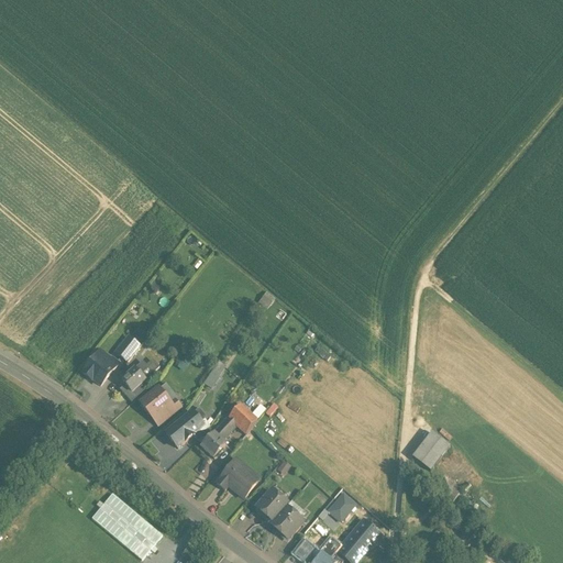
[(265,293),(256,301),(265,309),(274,300),(265,293)]
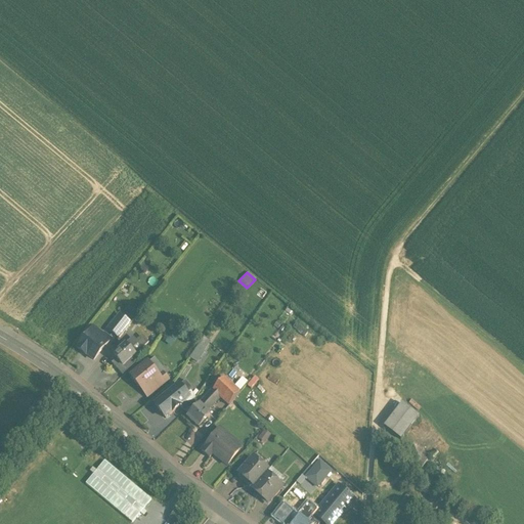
[(120,315),(107,330),(119,339),(130,324),(120,315)]
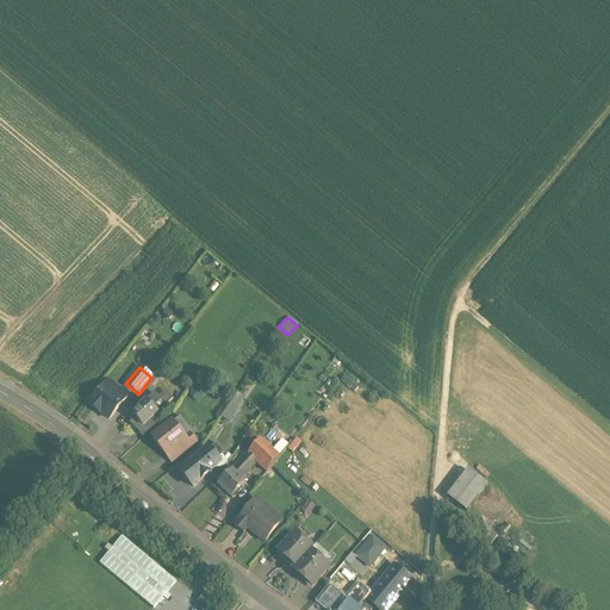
[(122,388),(110,381),(89,406),(100,415),(101,414),(109,419),(129,394),(122,388)]
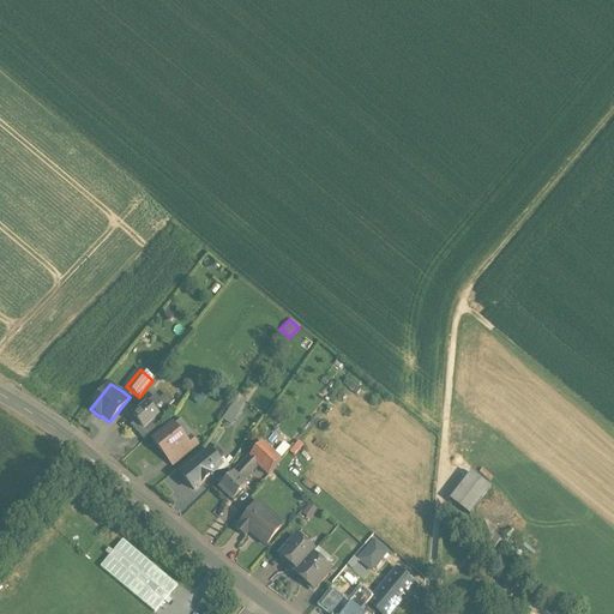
[(325,392),(318,402),(323,405),(330,396),(325,392)]
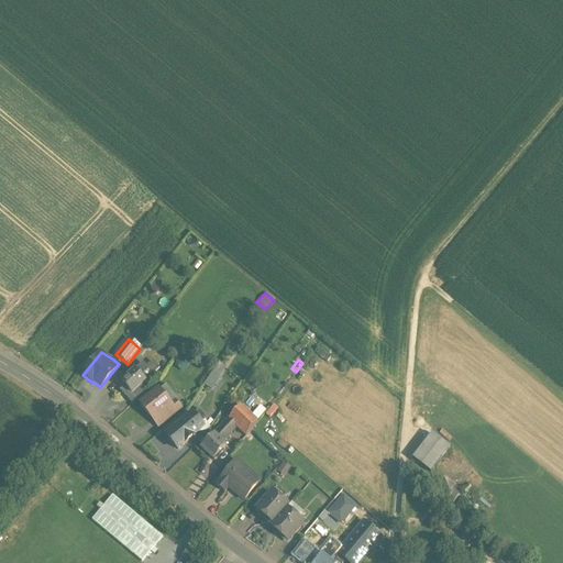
[(153,362),(146,368),(146,370),(140,375),(146,382),(159,368),(153,362)]
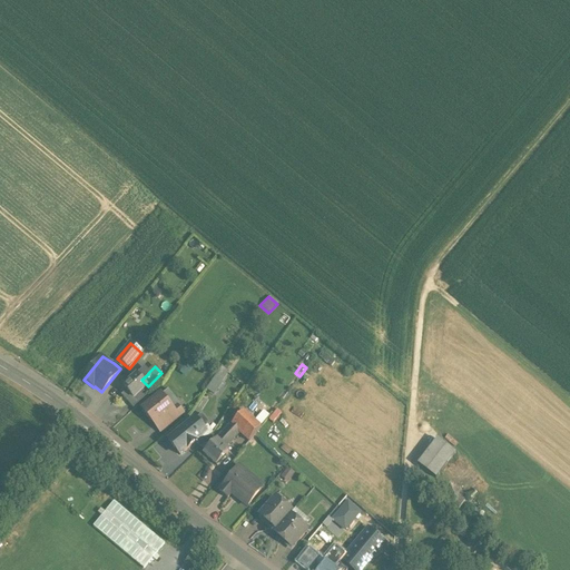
[(144,369),(124,387),(127,391),(133,397),(134,399),(143,391),(148,386),(141,380),(148,374),(148,373),(144,369)]
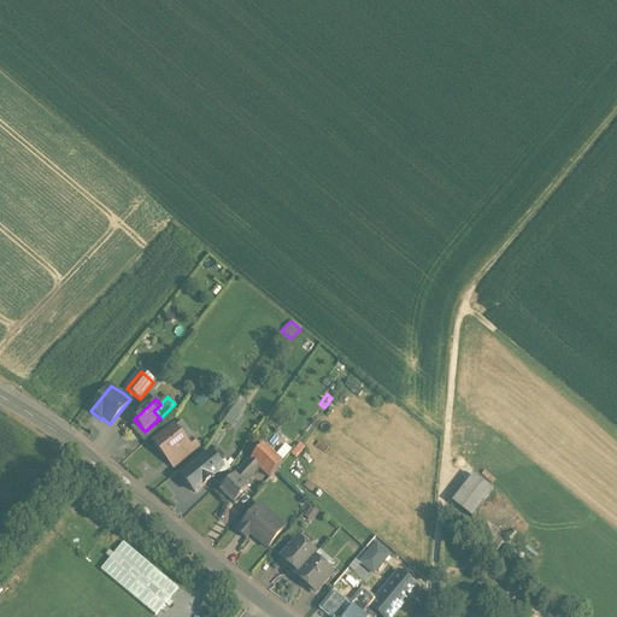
[(247,423),(236,415),(227,427),(238,435),(247,423)]
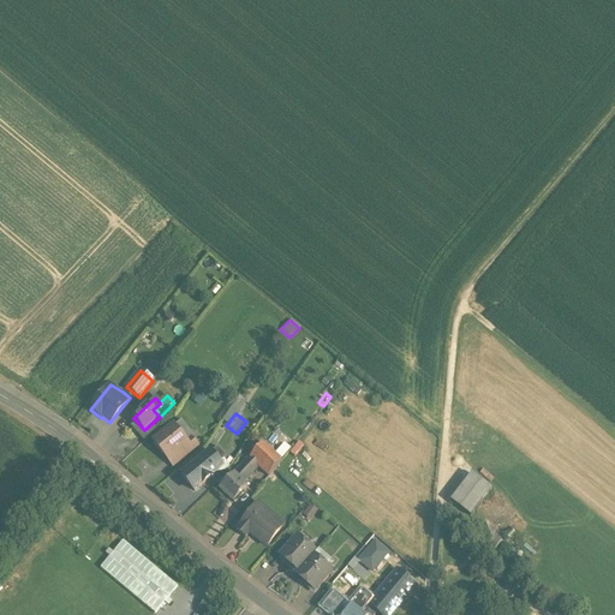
[(143,429),(137,422),(131,427),(138,435),(143,429)]
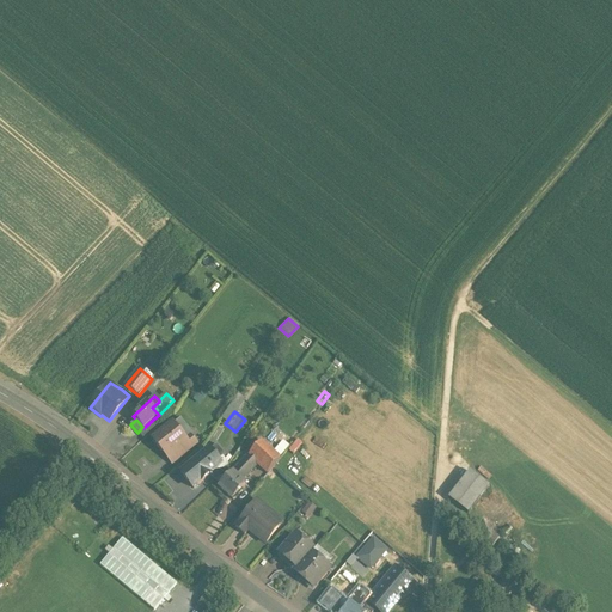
[(153,420),(144,428),(142,427),(138,433),(142,439),(159,424),(158,423),(157,424),(153,420)]
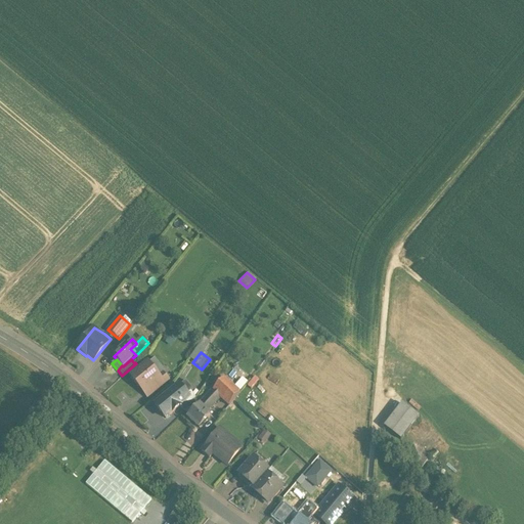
[(146,365),(143,364),(140,367),(139,370),(131,378),(143,391),(150,385),(159,378),(147,364),(146,365)]
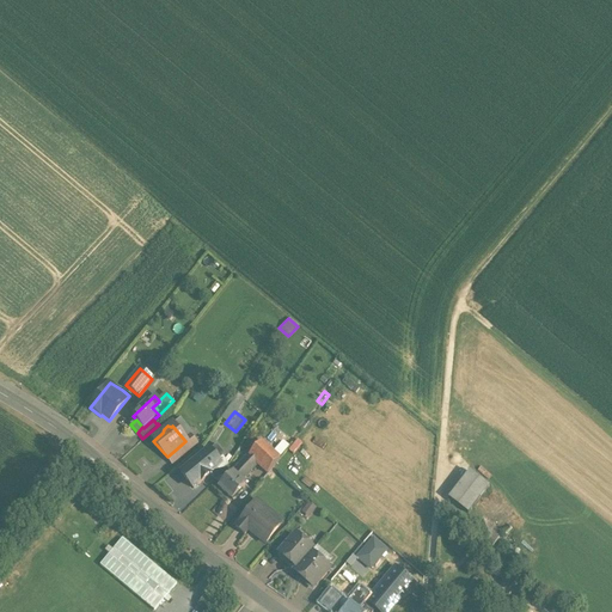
[(281,442),(271,433),(262,444),(271,452),(281,442)]
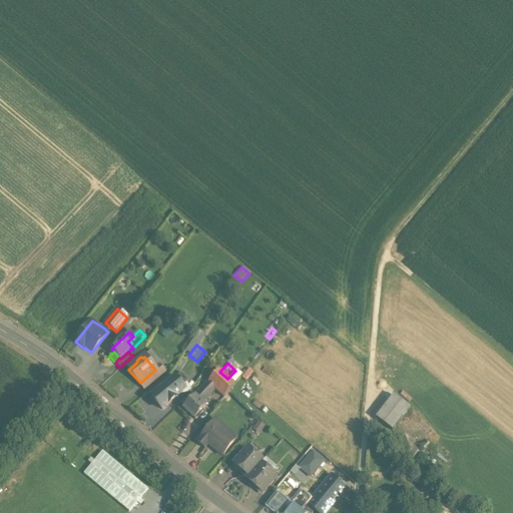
[(155,370),(147,377),(152,383),(164,373),(158,366),(155,370)]
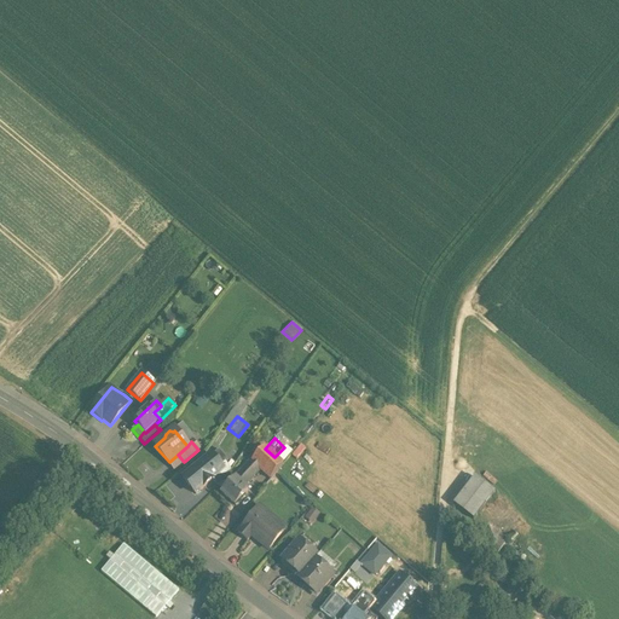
[(265,449),(252,463),(260,470),(270,480),(283,466),(275,457),(265,449)]
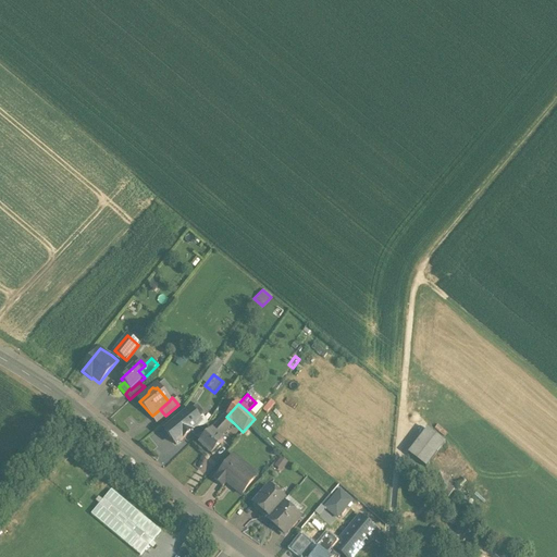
[(190,410),(164,432),(176,445),(192,432),(196,429),(200,422),(199,421),(190,410)]
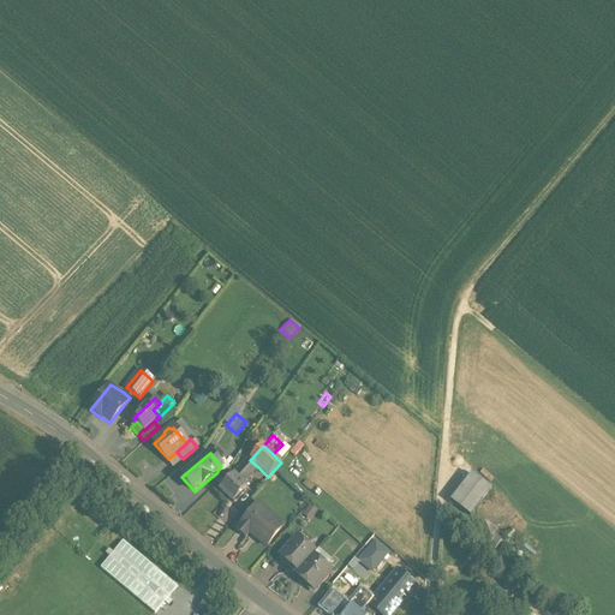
[(250,460),(243,467),(249,472),(244,476),(248,479),(258,467),(250,460)]
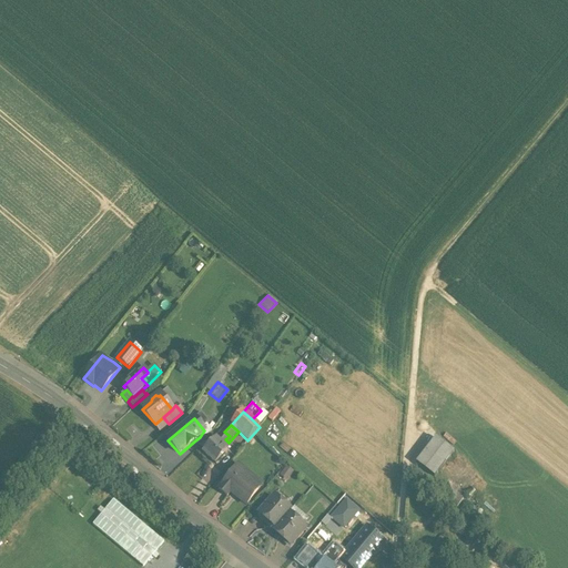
[(206,427),(203,429),(204,430),(200,437),(195,440),(200,446),(206,440),(211,433),(206,427)]
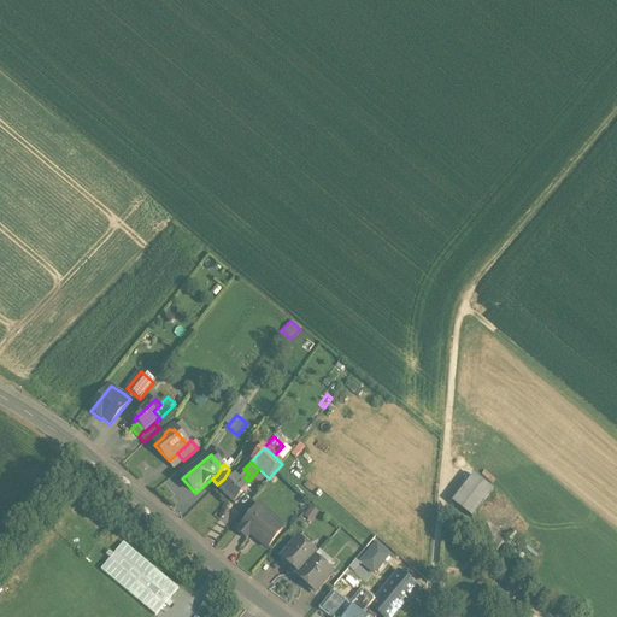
[(244,469),(222,493),(234,505),(247,491),(244,486),(248,481),(245,477),(250,474),(244,469)]
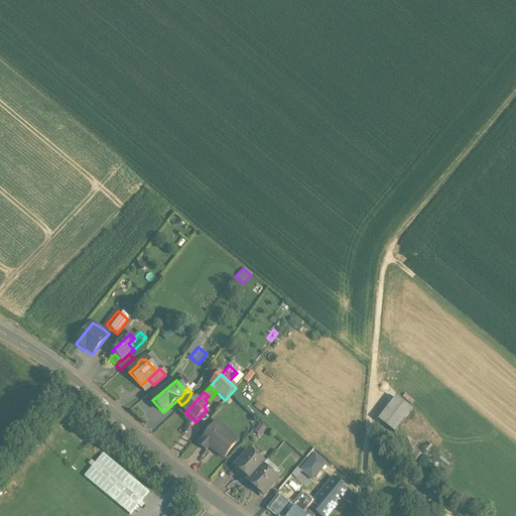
[(396,399),(379,421),(395,433),(412,412),(396,399)]
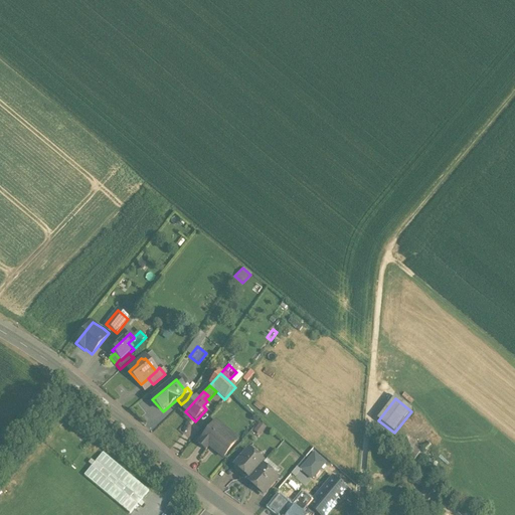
[(237,440),(216,422),(198,445),(205,451),(208,447),(223,458),(237,440)]
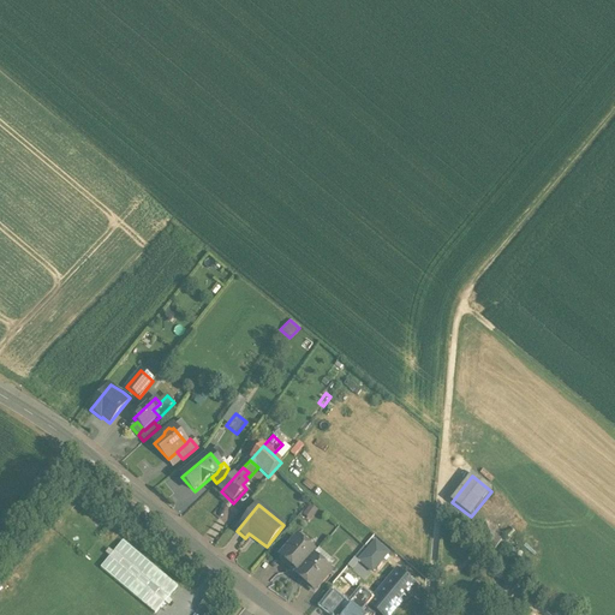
[(300,514),(310,521),(317,512),(308,505),(300,514)]
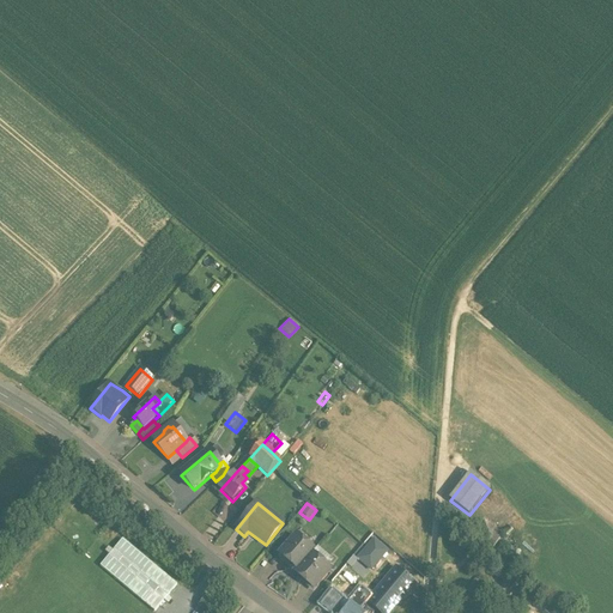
[(502,536),(483,522),(474,533),(493,547),(502,536)]
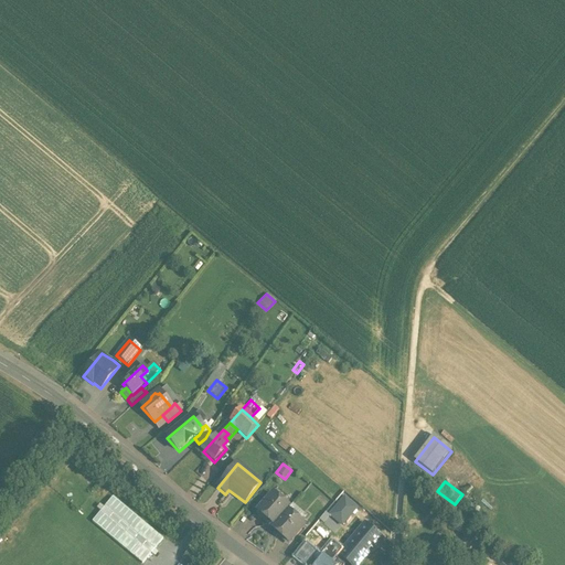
[(289,510),(273,496),(258,512),(275,526),(287,512),(289,510)]
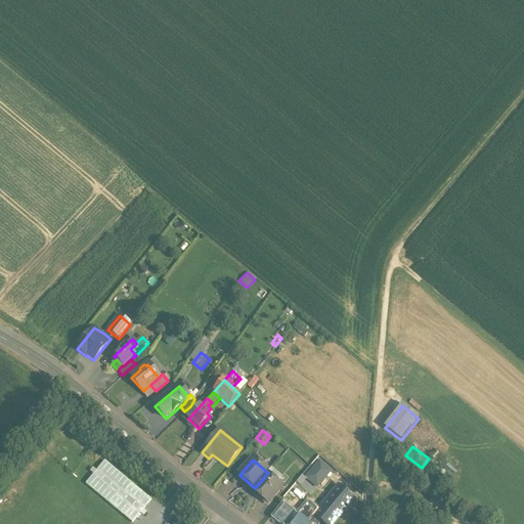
[(85,484),(131,522),(150,498),(104,461),(85,484)]
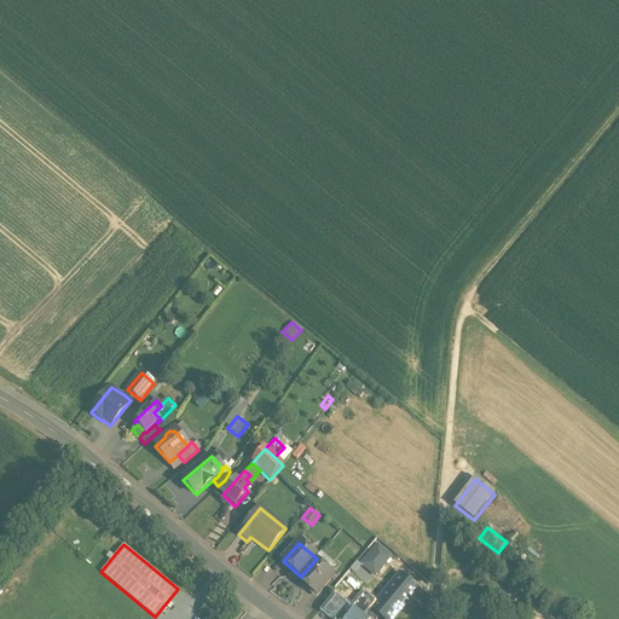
[(377,547),(362,565),(375,576),(391,557),(377,547)]
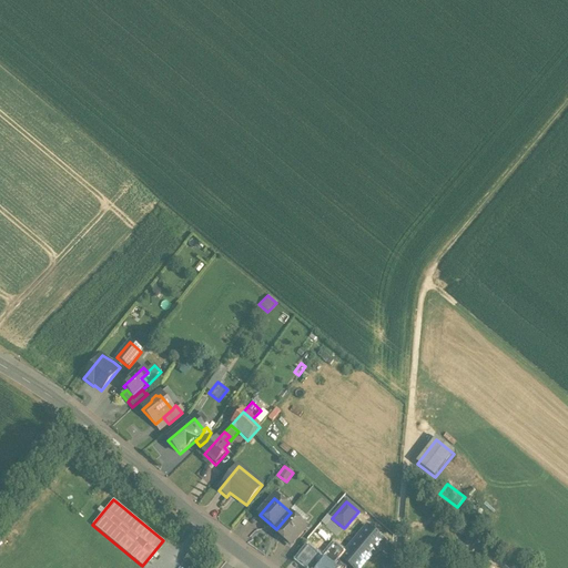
[(276,529),(274,531),(291,546),(306,529),(288,515),(276,529)]
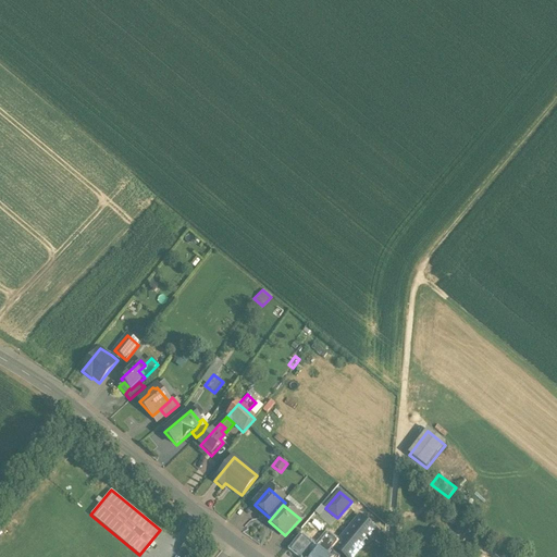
[(376,531),(360,518),(354,525),(370,539),(376,531)]
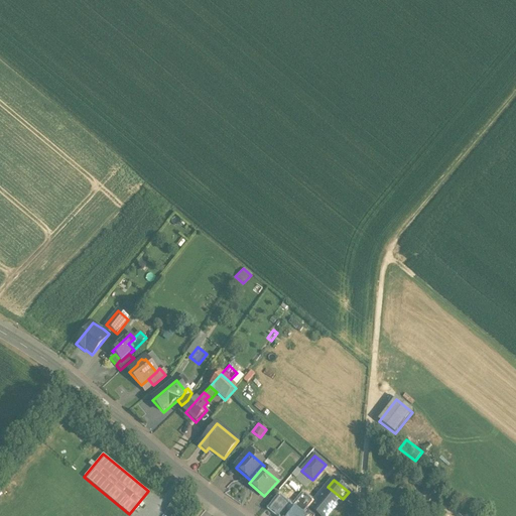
[(309,508),(315,514),(317,515),(328,515),(343,499),(328,487),(309,508)]
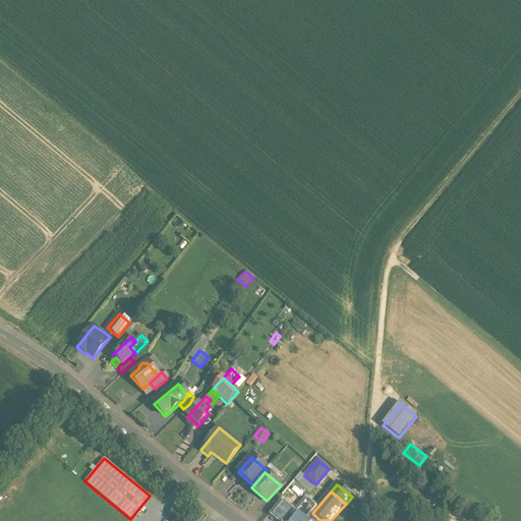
[(291,519),(296,513),(283,502),(273,515),(280,520),(291,520),(292,520),(291,519)]
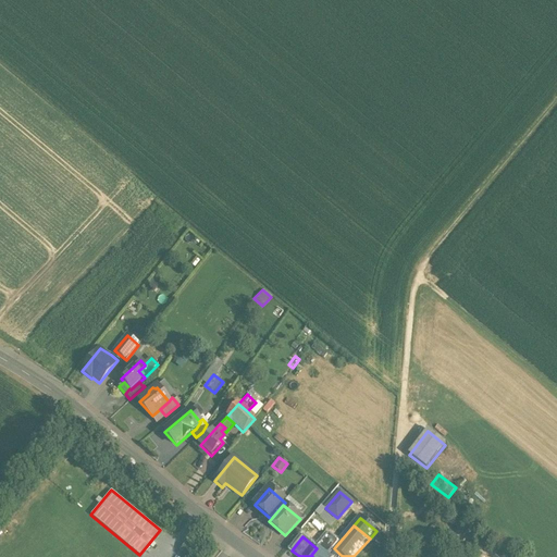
[(450,536),(443,549),(449,554),(458,542),(450,536)]
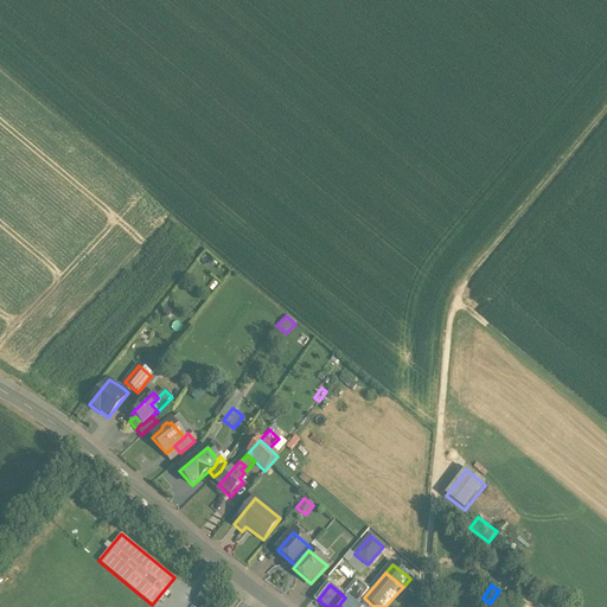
[(364,598),(355,589),(346,598),(356,606),(362,599),(363,599),(364,598)]
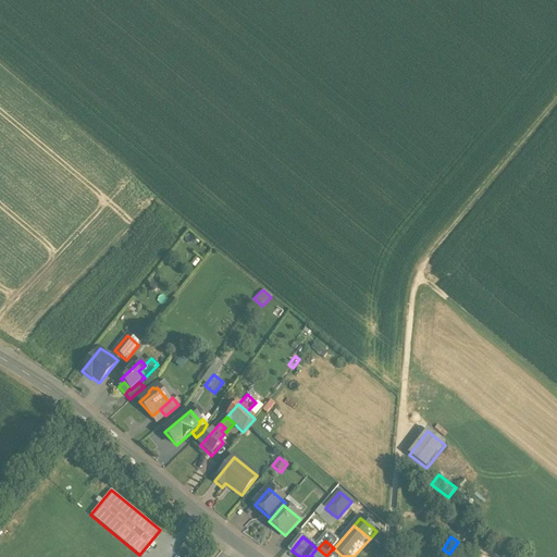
[(193,556),(197,553),(187,543),(181,549),(188,556),(193,556)]
